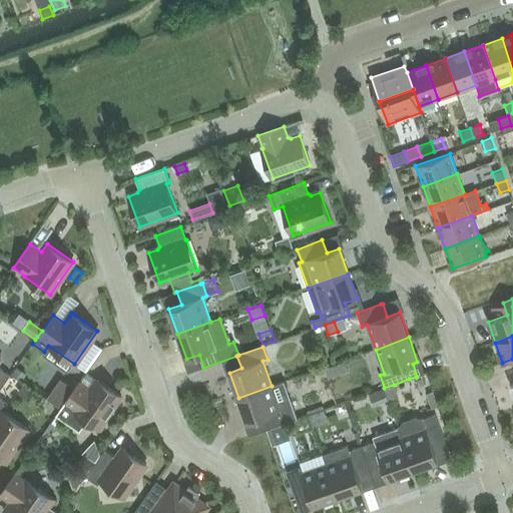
[(17,367),(13,374),(22,380),(27,373),(17,367)]
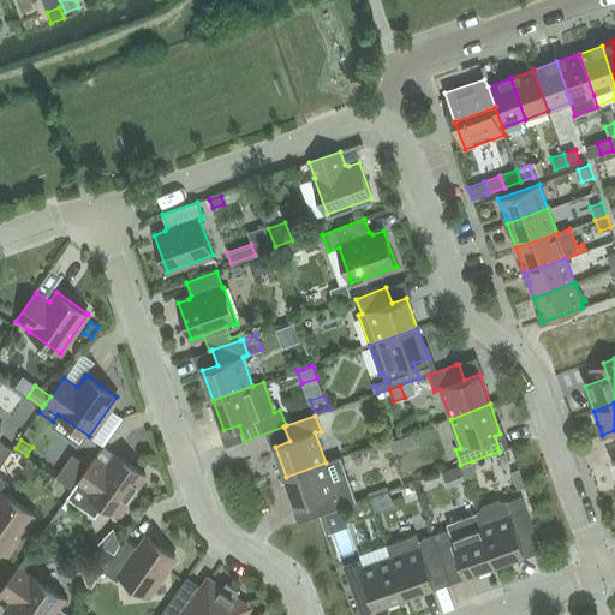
[(0,441),(0,467),(12,451),(0,441)]
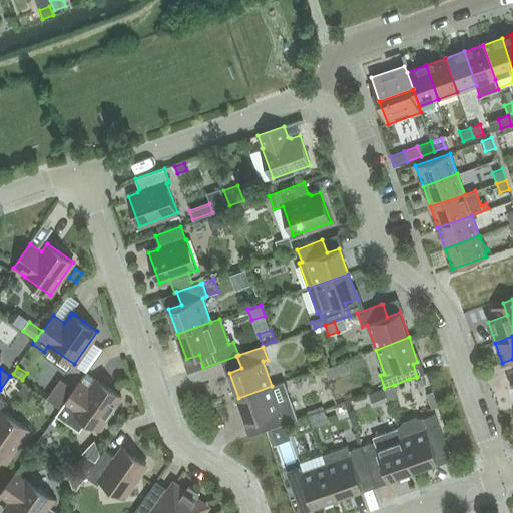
[(60,380),(47,399),(61,409),(64,404),(74,389),(60,380)]
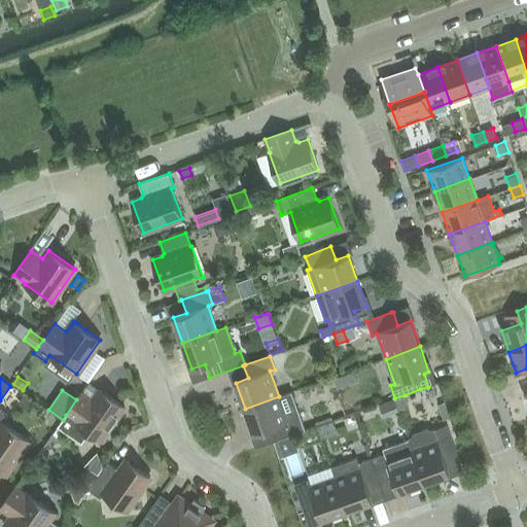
[(76,399),(66,415),(63,420),(58,427),(82,444),(90,433),(101,441),(125,407),(100,390),(94,400),(81,392),(76,399)]
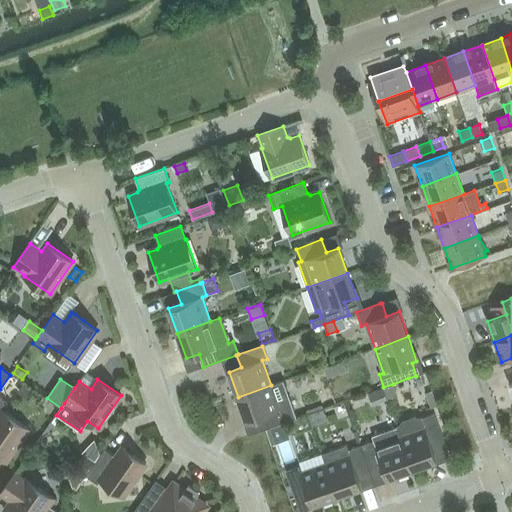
[(271,385),(238,397),(247,422),(259,417),(264,430),(269,428),(283,423),(297,418),(283,381),(271,385)]
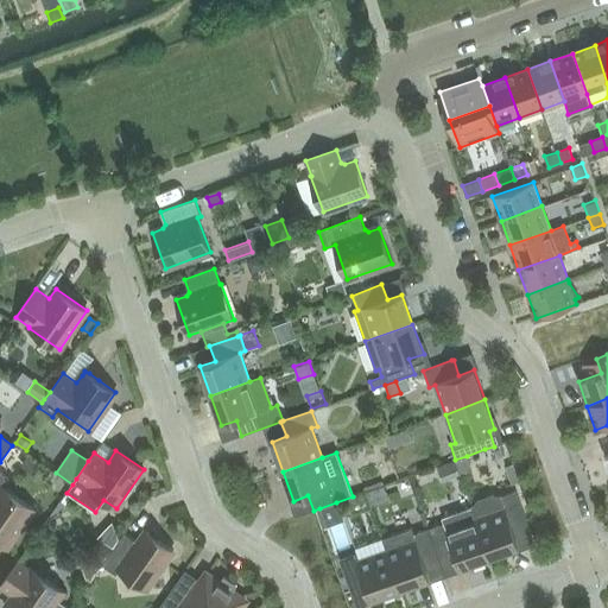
[(30,456),(23,466),(37,475),(43,466),(30,456)]
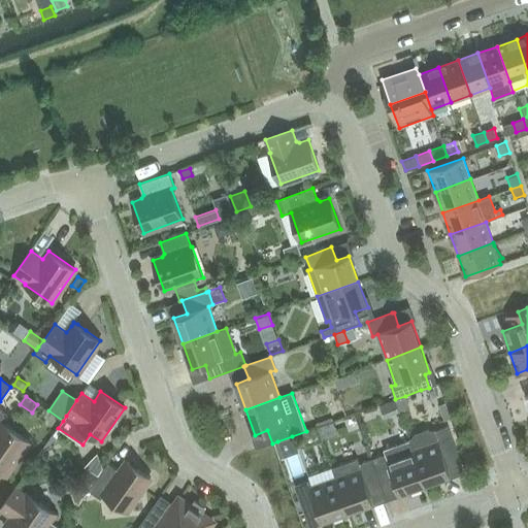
[(405,396),(395,399),(398,408),(408,404),(405,396)]
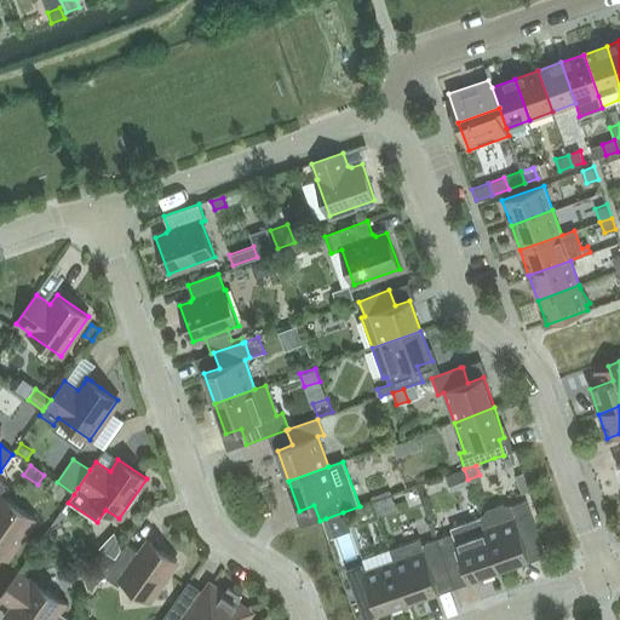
[(0,552),(7,558),(35,518),(5,498),(11,488),(0,481),(0,552)]
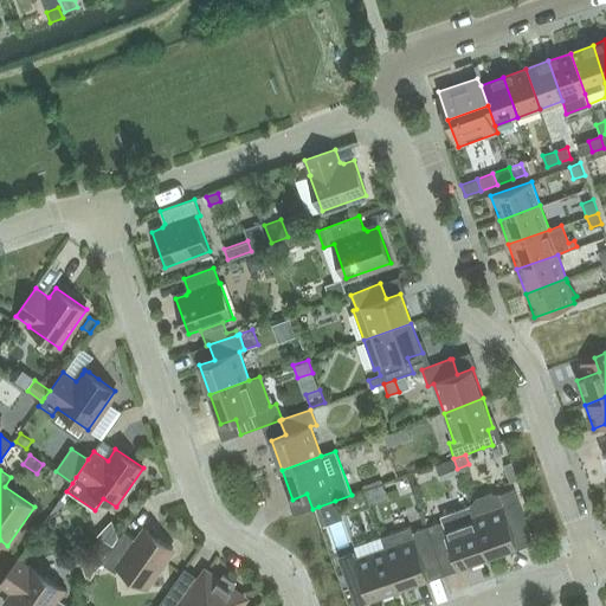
[(474,516),(488,555),(517,546),(513,530),(528,526),(515,489),(494,496),(489,494),(474,498),(471,503),(470,503),(474,516)]
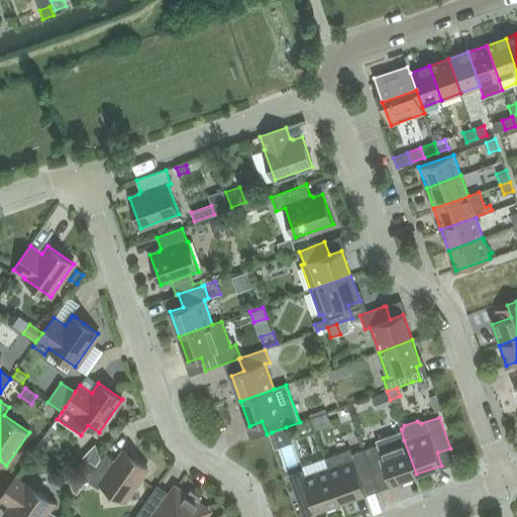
[(286,427),(272,432),(275,441),(289,436),(286,427)]
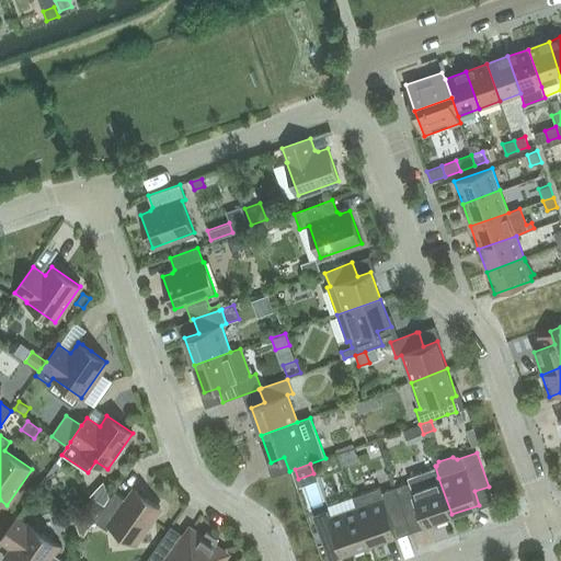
[(424,524),(451,514),(438,478),(412,488),(410,482),(396,488),(405,515),(420,511),(424,524)]
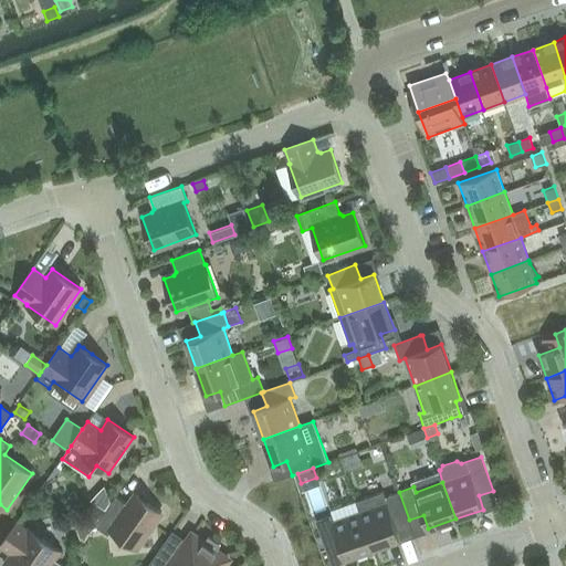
[(396,525),(409,520),(399,492),(385,498),(383,492),(356,501),(359,512),(373,548),(400,538),(396,525)]
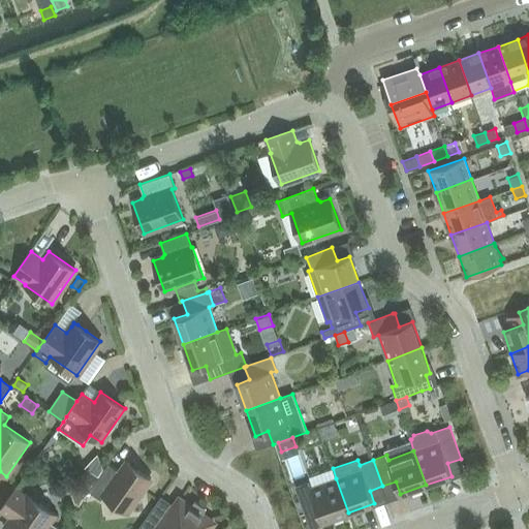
[(120,472),(109,464),(89,492),(101,500),(103,496),(127,512),(151,479),(138,470),(135,473),(125,466),(120,472)]
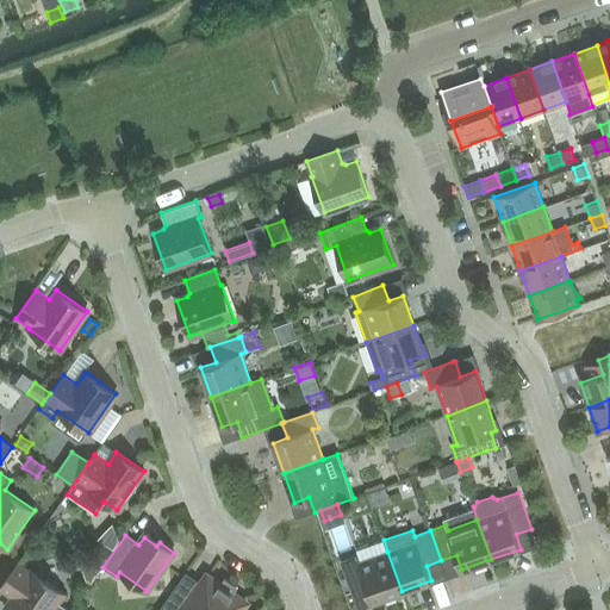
[(101,545),(91,560),(101,567),(112,552),(101,545)]
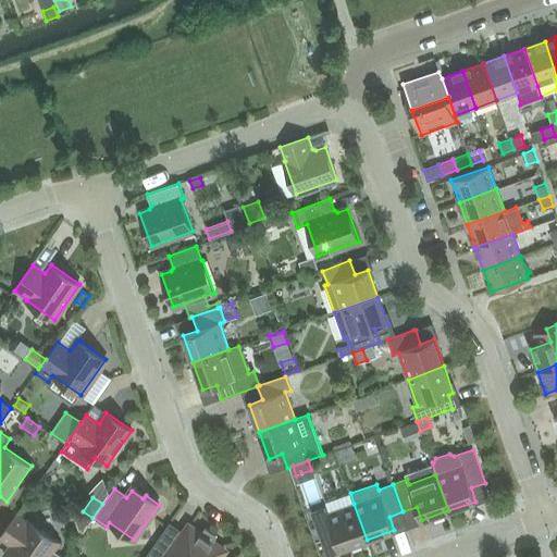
[(339,549),(367,540),(354,504),(326,514),(325,508),(311,514),(321,541),(334,536),(339,549)]
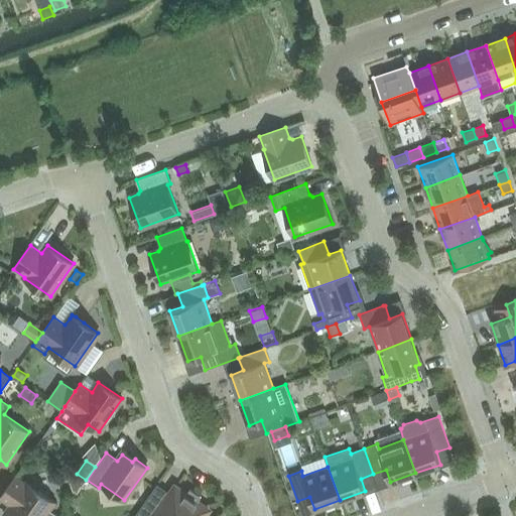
[(4,515),(54,515),(55,515),(48,509),(53,502),(27,483),(27,484),(15,476),(0,497),(0,498),(9,505),(10,508),(4,515)]
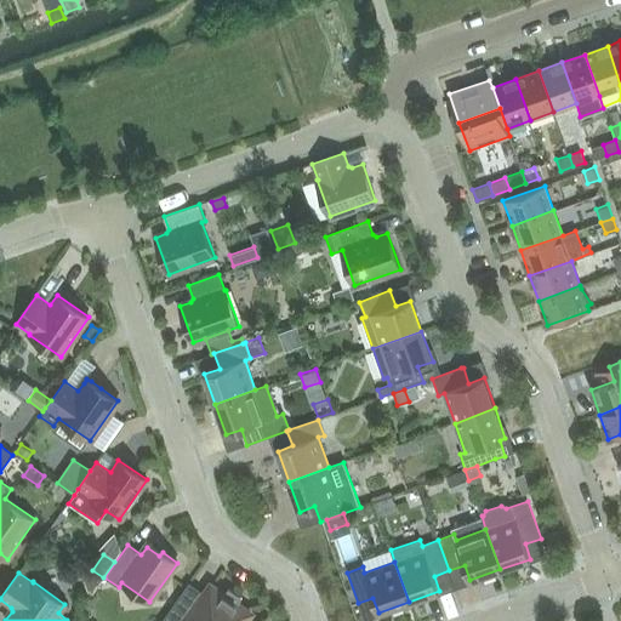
[(186,588),(161,620),(245,620),(250,614),(237,604),(241,598),(229,588),(224,596),(211,586),(201,599),(186,588)]
